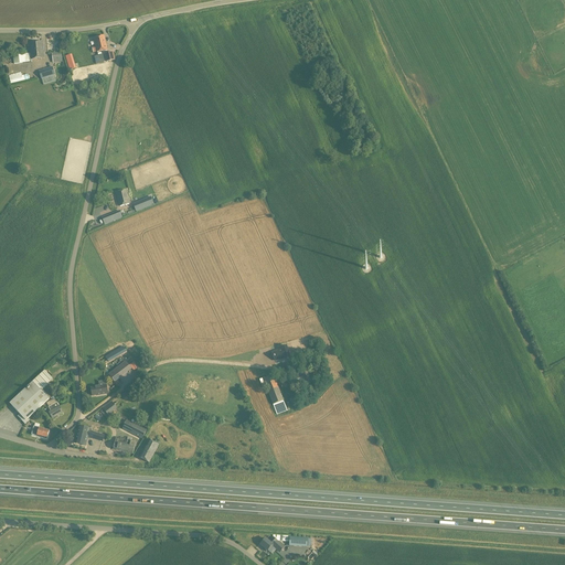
[(96,46),(92,48),(93,53),(107,50),(105,40),(104,35),(94,39),(96,46)]
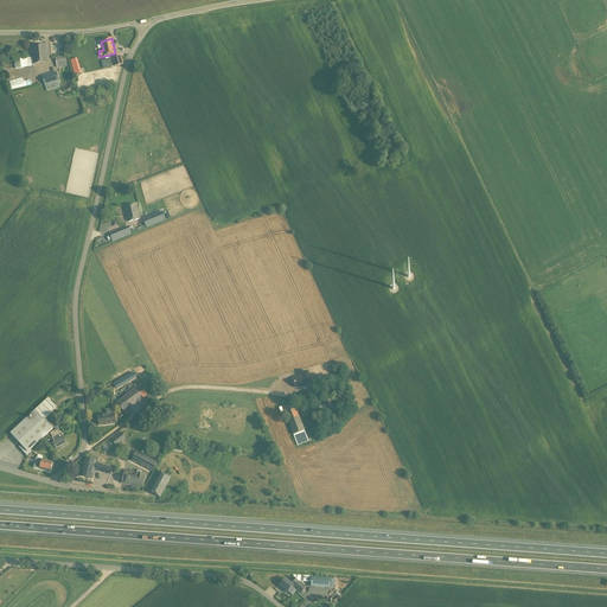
[(33,63),(46,62),(45,45),(32,46),(33,63)]
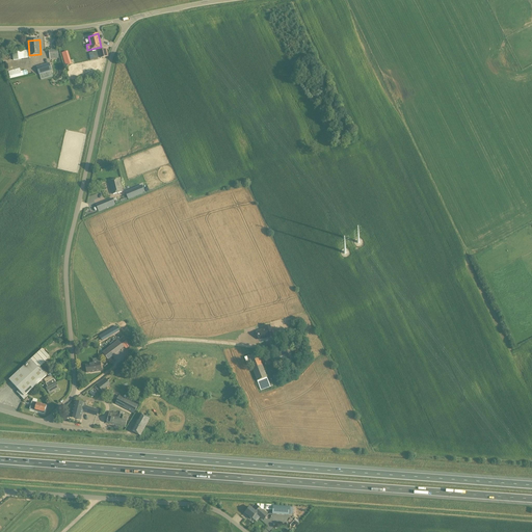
[(108,57),(106,49),(99,51),(100,58),(108,57)]
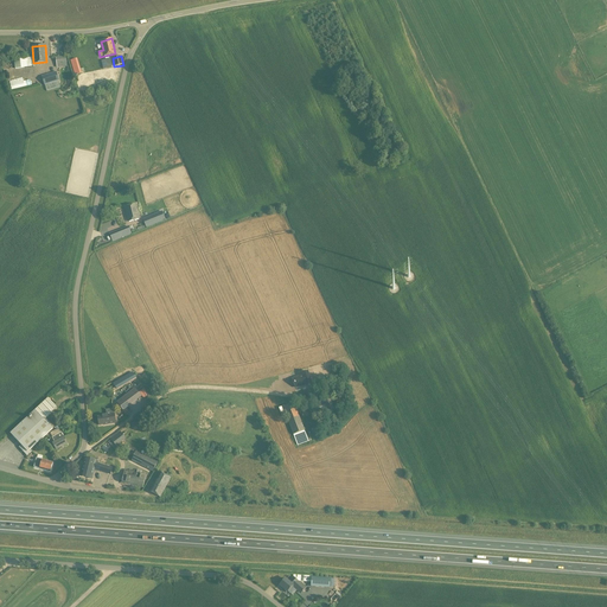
[(16,69),(23,68),(23,64),(32,63),(32,57),(14,61),(16,68),(16,69)]
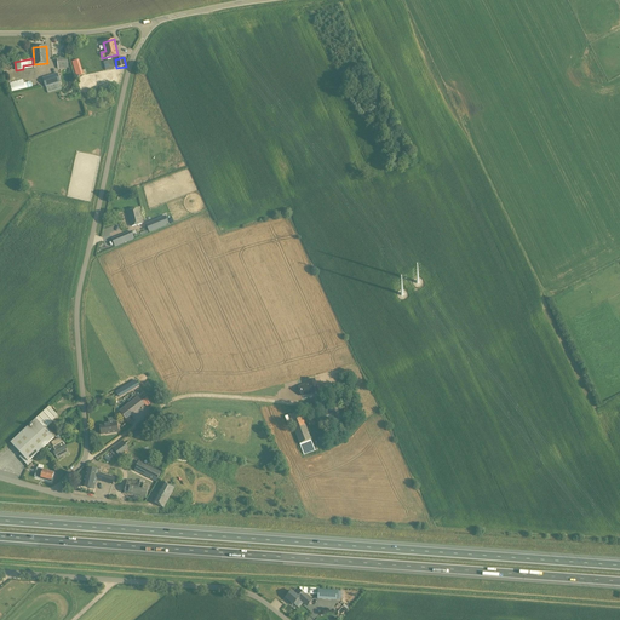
[(82,70),(79,59),(72,62),(76,78),(84,75),(82,70)]
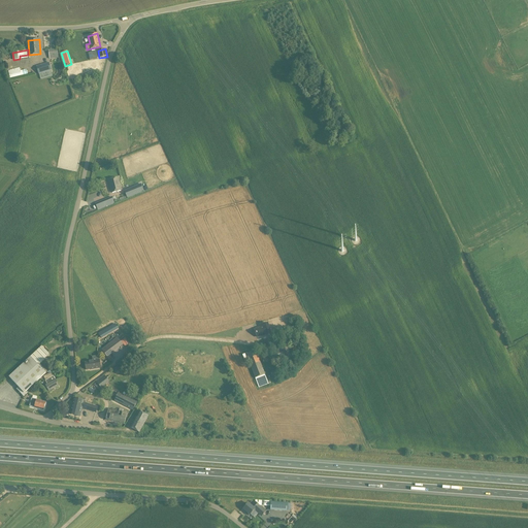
[(95,52),(89,53),(90,60),(97,59),(95,52)]
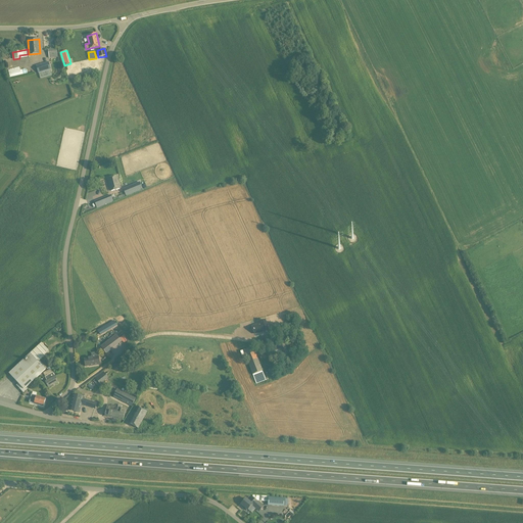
[(48,62),(36,66),(38,74),(50,69),(48,62)]
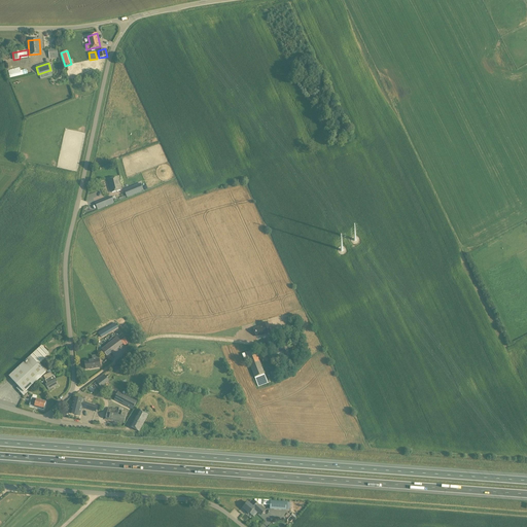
[(27,67),(9,70),(11,78),(29,74),(27,67)]
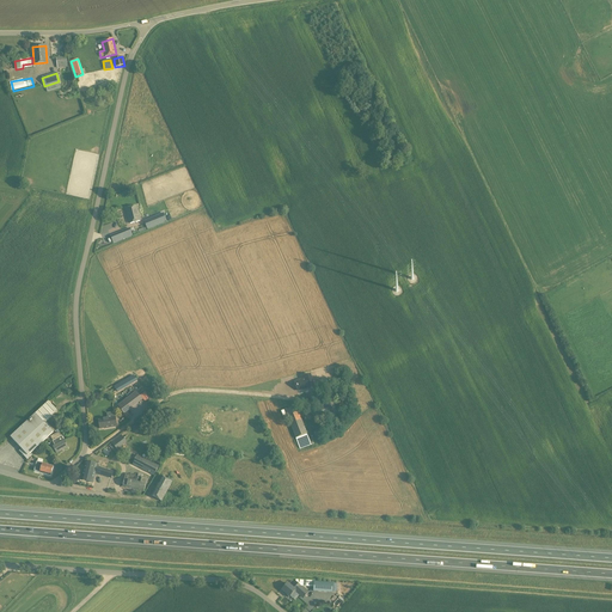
[(140,221),(136,207),(127,209),(130,224),(140,221)]
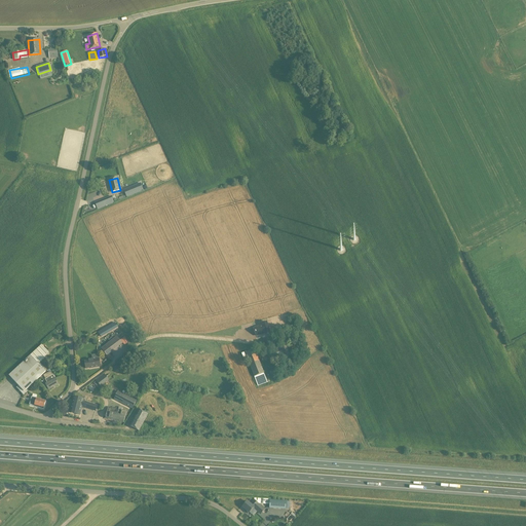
[(141,184),(127,189),(130,194),(143,189),(141,184)]
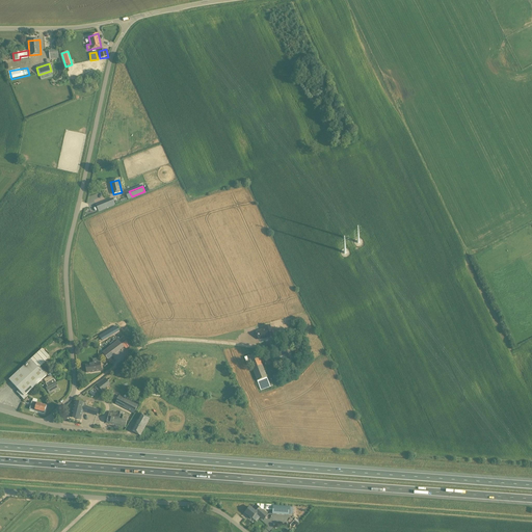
[(113,197),(97,205),(100,210),(115,204),(113,197)]
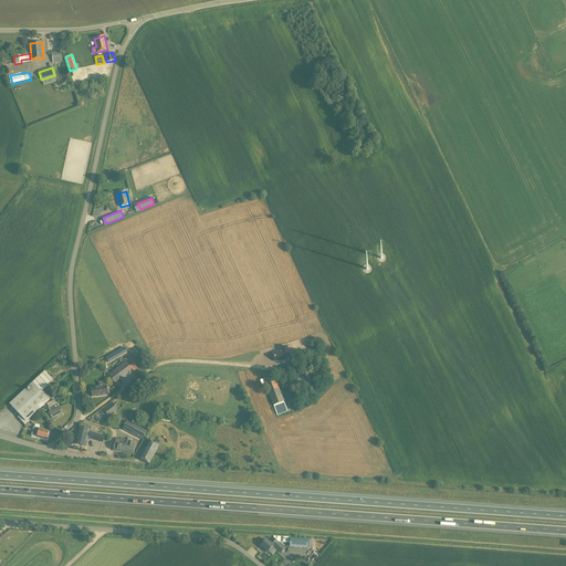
[(292,357),(289,346),(283,348),(284,349),(275,353),(278,360),(286,358),(287,359),(292,357)]
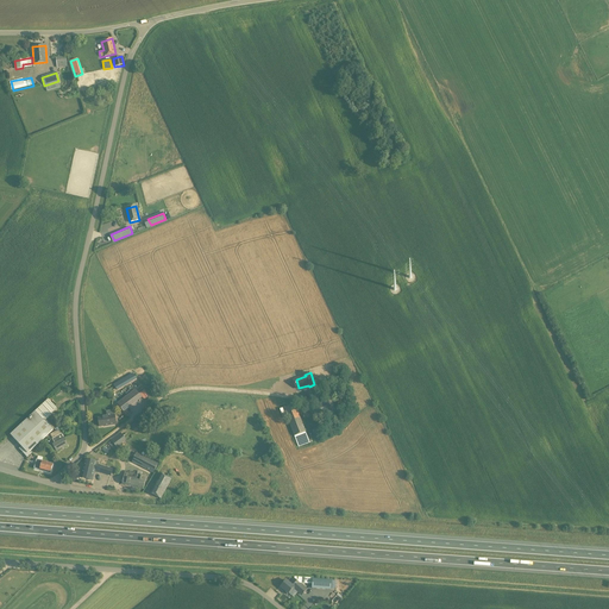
[(114,384),(118,390),(136,380),(132,374),(114,384)]
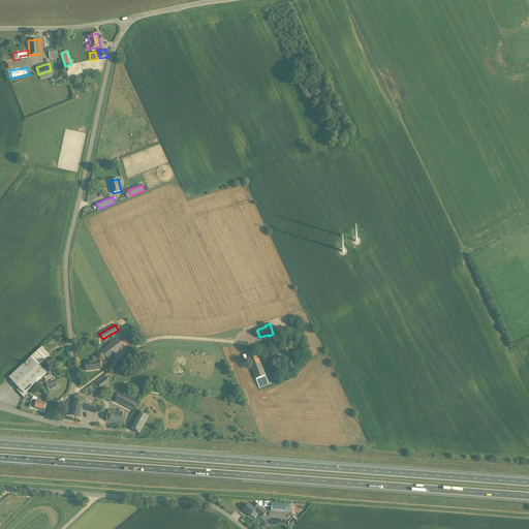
[(118,338),(101,350),(107,358),(123,345),(118,338)]
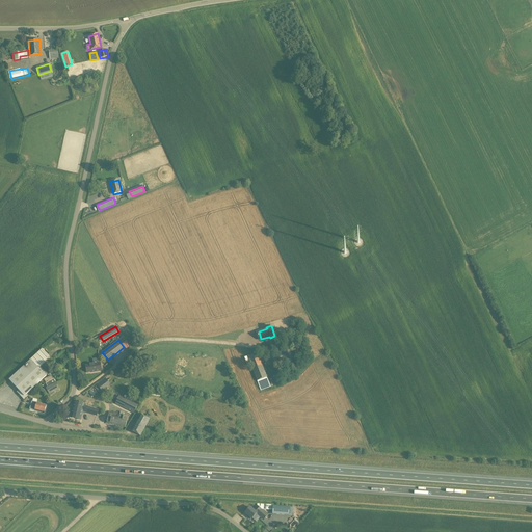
[(275,363),(276,366),(288,363),(289,365),(294,363),(289,348),(284,349),(284,350),(272,353),(275,363)]
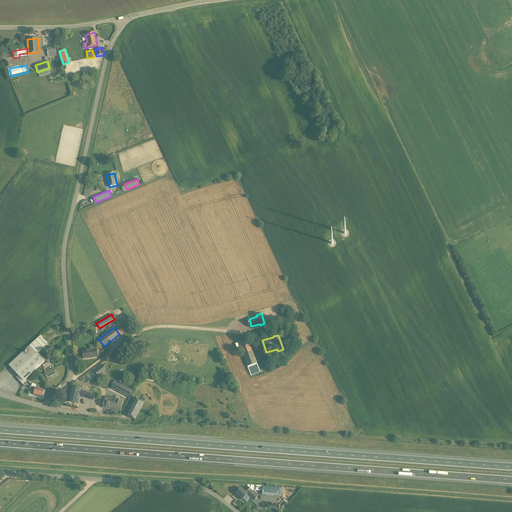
[(44,362),(37,354),(41,350),(48,344),(41,336),(9,366),(18,375),(16,377),(23,385),(27,381),(25,379),(44,362)]
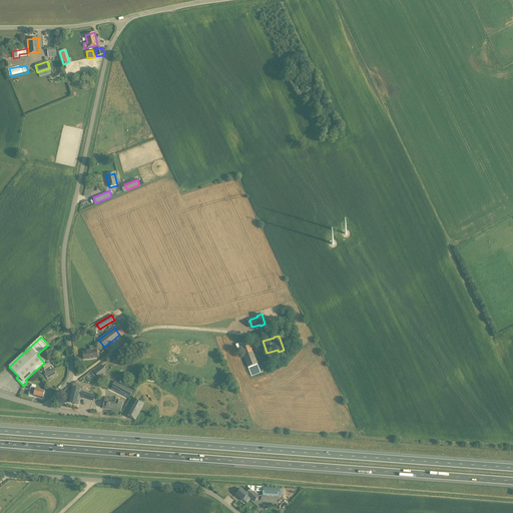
[(247,368),(258,364),(248,341),(238,345),(247,368)]
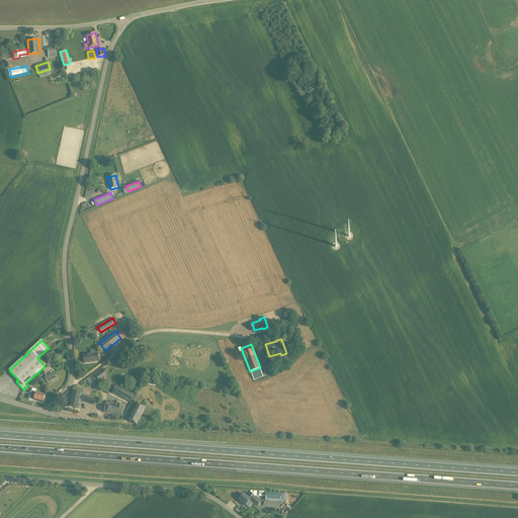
[(88,355),(84,356),(85,363),(89,362),(89,363),(98,361),(97,353),(88,355)]
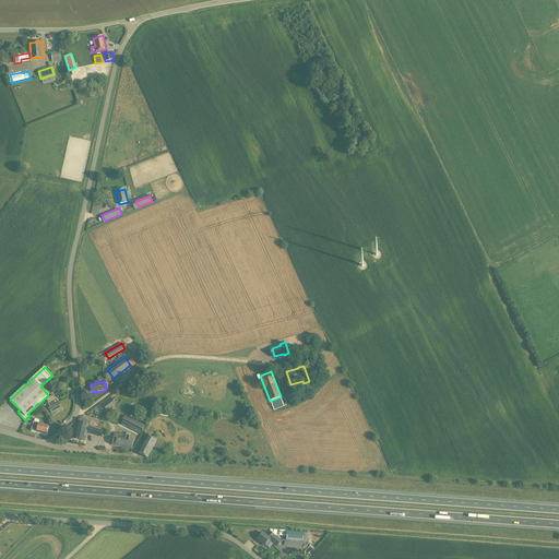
[(59,402),(55,394),(46,399),(48,403),(50,407),(48,407),(52,414),(62,408),(59,402)]
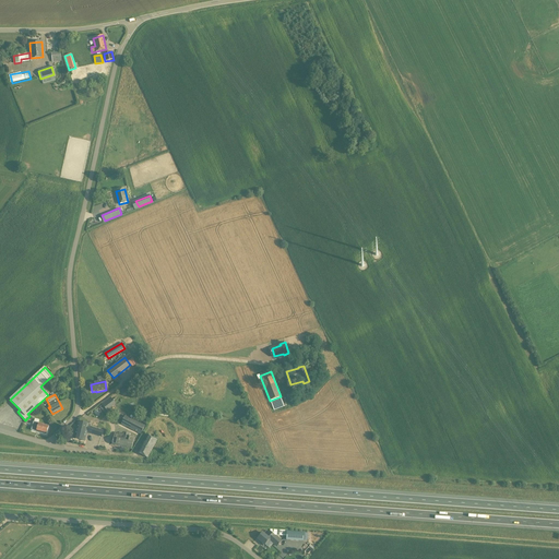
[(116,404),(110,397),(102,404),(107,412),(115,405),(116,404)]
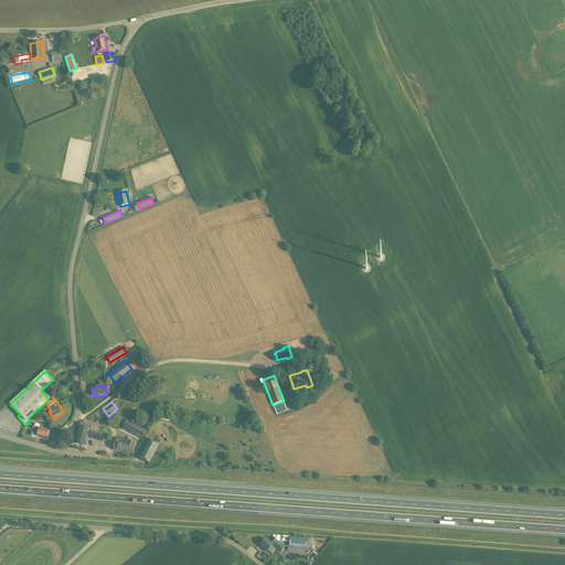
[(142,439),(147,430),(126,420),(121,428),(142,439)]
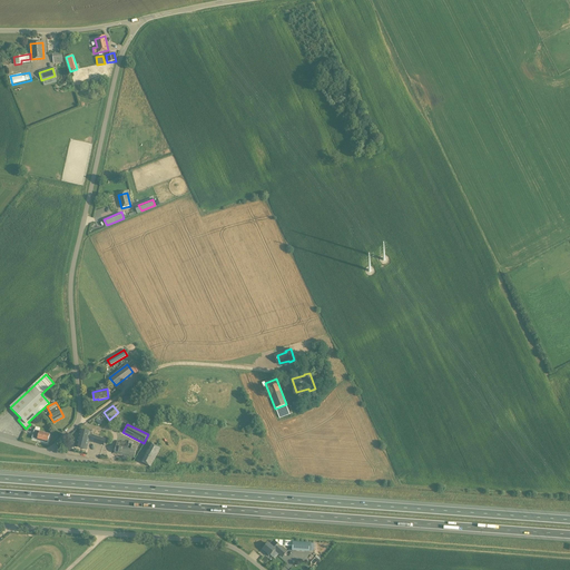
[(35,430),(32,439),(37,440),(48,443),(50,434),(39,432),(35,430)]
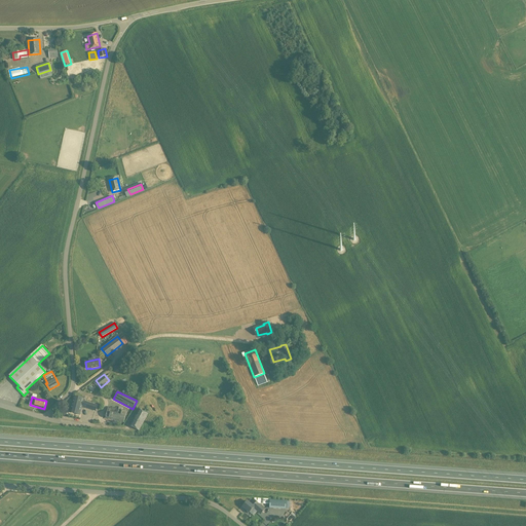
[(96,412),(98,406),(83,401),(83,399),(74,397),(70,413),(80,415),(82,407),(96,412)]
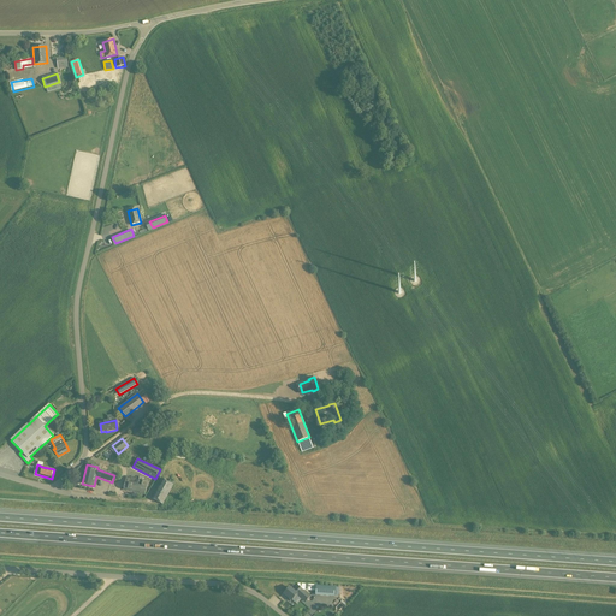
[(144,496),(148,483),(142,481),(143,478),(140,477),(138,478),(131,477),(131,478),(126,477),(125,483),(123,491),(144,496)]
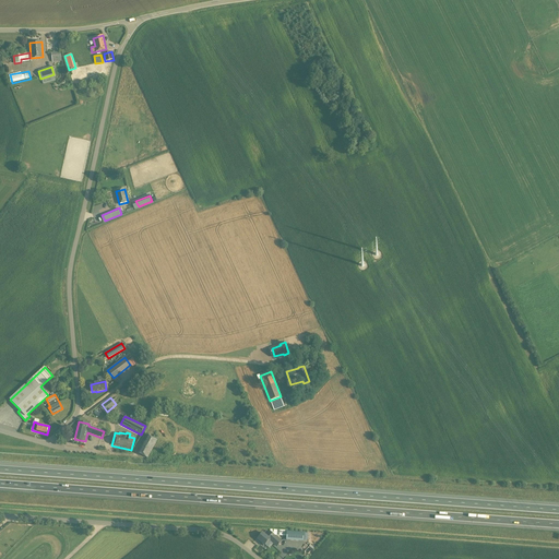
[(138,453),(147,458),(157,441),(147,436),(138,453)]
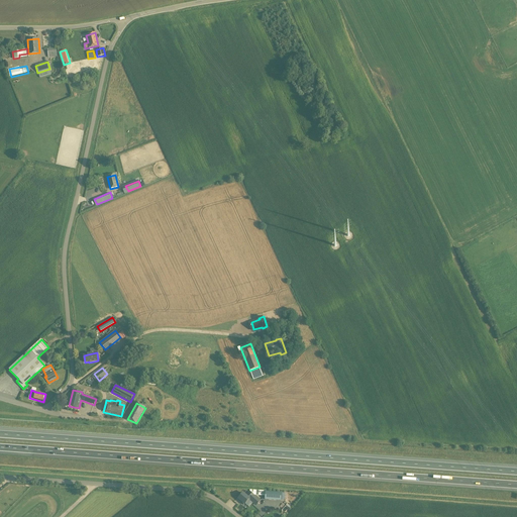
[(282,493),(266,491),(265,500),(281,501),(282,493)]
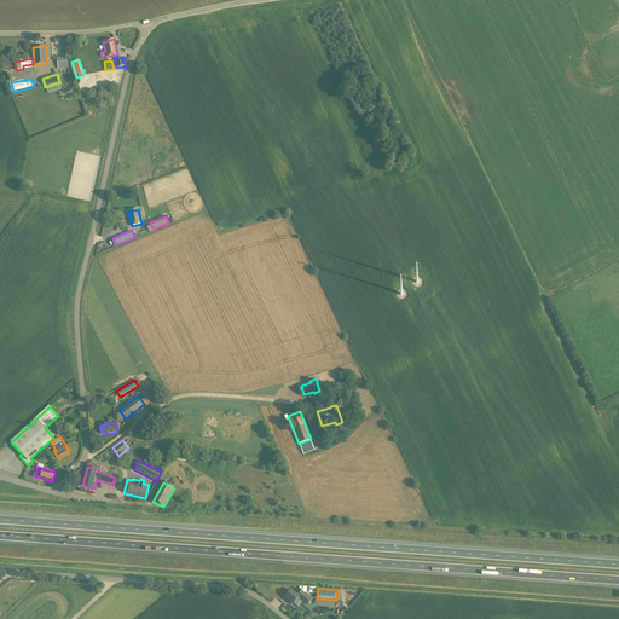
[(290,600),(289,601),(291,605),(293,602),(293,603),(299,597),(299,599),(300,597),(302,599),(301,600),(306,605),(311,600),(299,589),(294,594),(291,590),(285,596),(290,600)]
